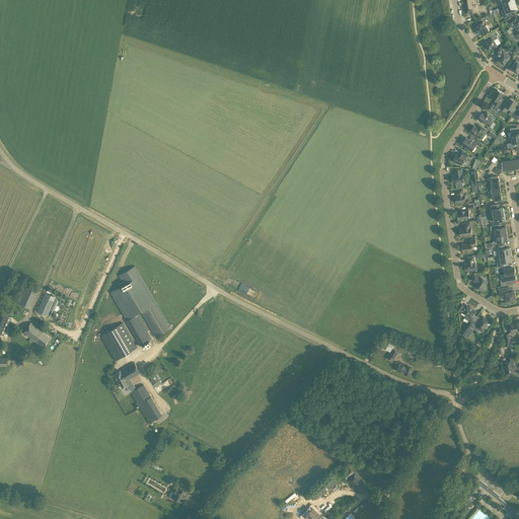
[(479,5),(477,0),(474,0),(467,1),(469,9),(468,9),(469,13),(473,13),(473,12),(485,10),(484,5),(479,5)]
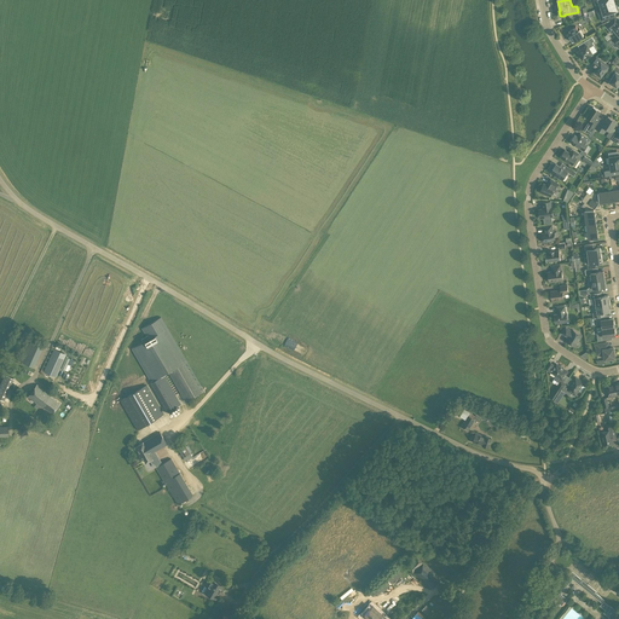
[(615,5),(614,3),(601,7),(602,12),(599,13),(601,21),(609,18),(608,13),(618,11),(617,10),(618,9),(617,5),(615,5)]
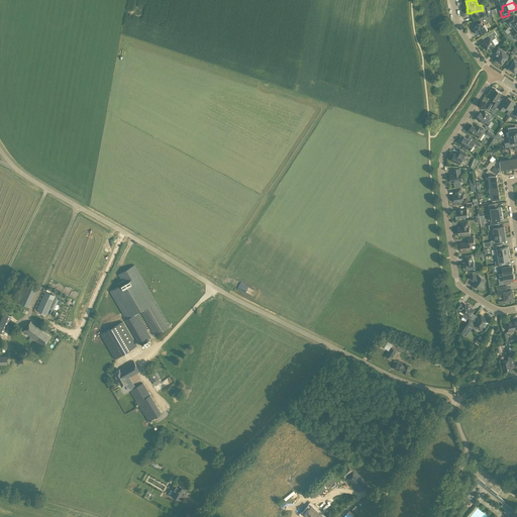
[(513,25),(515,28),(516,26),(516,18),(514,21),(511,18),(506,22),(511,27),(513,25)]
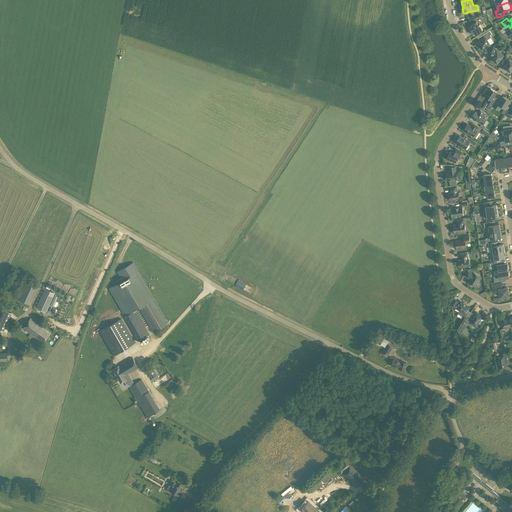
[(471,30),(474,35),(483,29),(480,24),(479,25),(476,21),(470,25),(473,28),(471,30)]
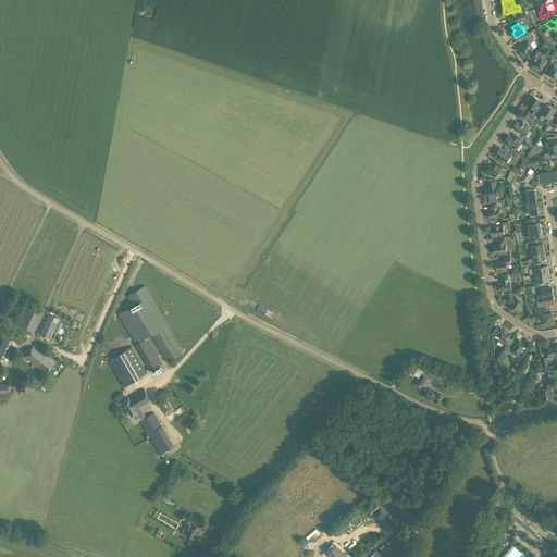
[(522,45),(520,46),(524,53),(536,46),(534,41),(534,40),(533,38),(535,37),(533,33),(525,37),(528,41),(522,45)]
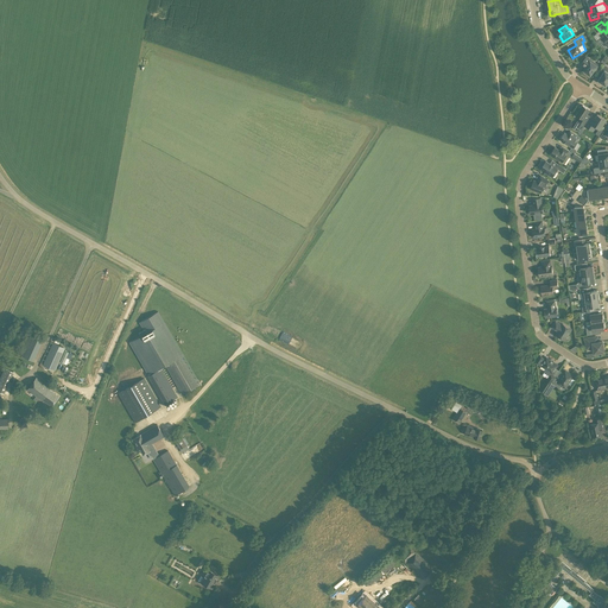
[(581,64),(586,67),(583,70),(590,75),(593,73),(594,73),(600,65),(587,56),(581,64)]
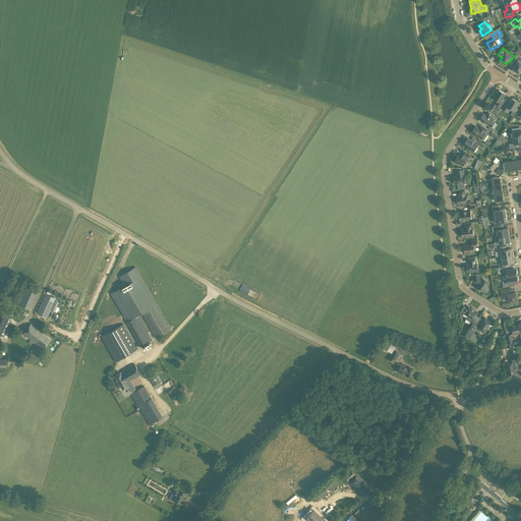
[(501,106),(504,101),(502,99),(505,94),(500,90),(498,92),(497,92),(497,94),(497,95),(494,98),(498,100),(496,103),(501,106)]
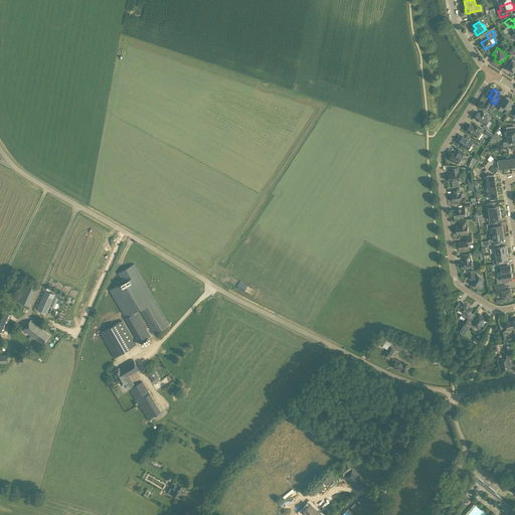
[(502,111),(505,107),(508,109),(513,102),(506,97),(504,100),(501,98),(495,107),(502,111)]
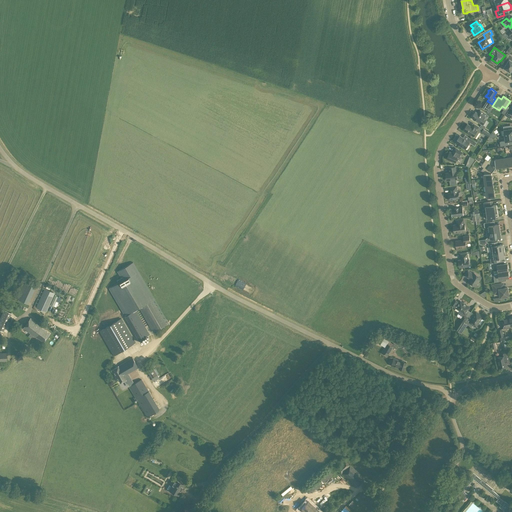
[(475,112),(472,117),(475,120),(475,121),(477,122),(478,122),(482,124),(480,126),(484,129),(486,126),(483,124),(486,119),(488,115),(480,110),(478,113),(475,112)]
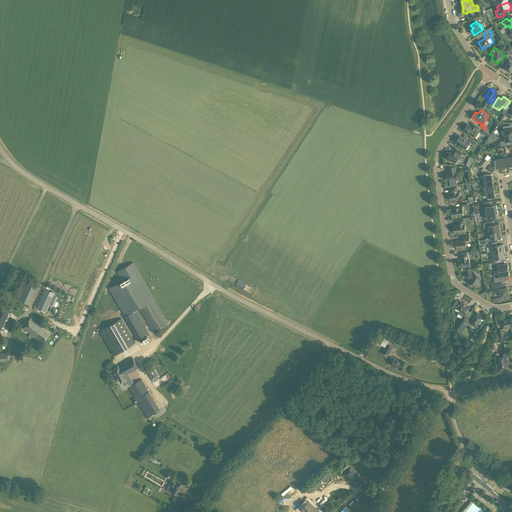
[(481,128),(474,124),(472,127),(467,124),(463,130),(477,139),(480,133),(479,132),(481,128)]
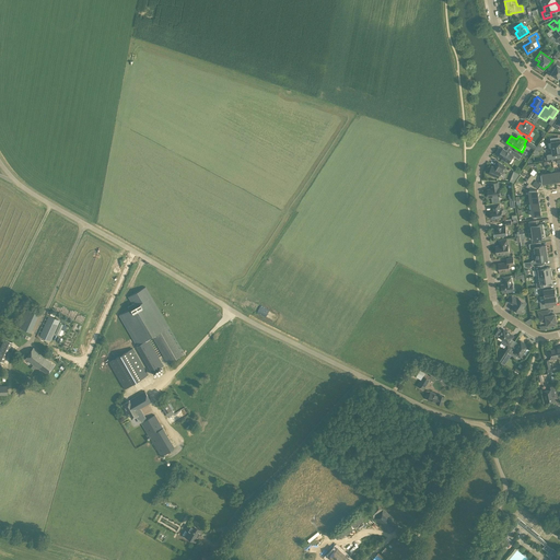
[(550,138),(552,148),(559,147),(559,140),(559,141),(558,140),(558,137),(550,138)]
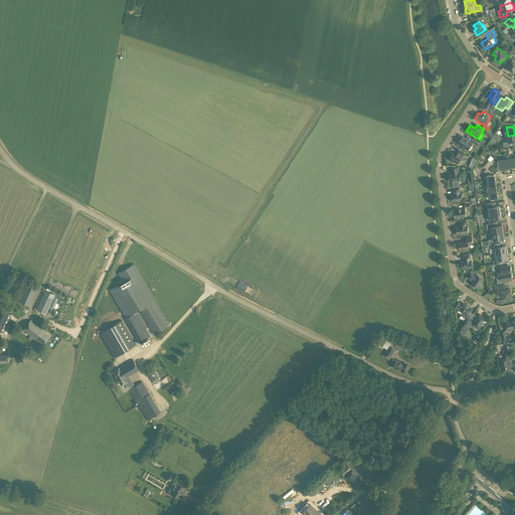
[(514,135),(508,136),(507,137),(508,141),(503,142),(504,147),(514,145),(514,142),(514,141),(514,135)]
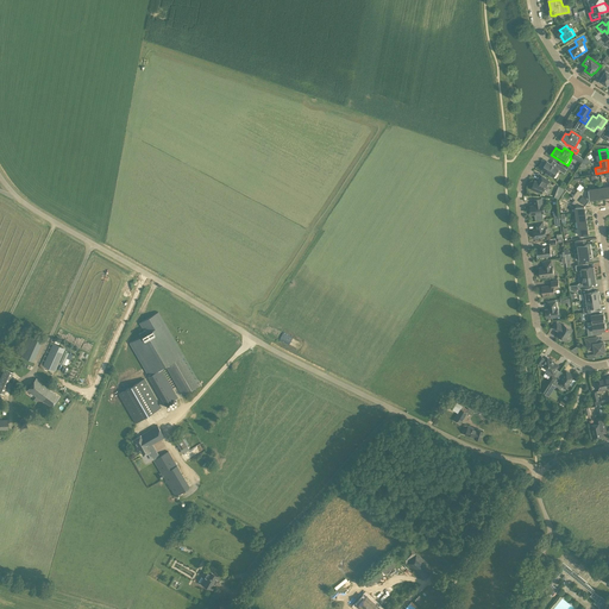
[(541,170),(553,177),(558,169),(565,174),(567,169),(558,163),(556,168),(547,162),(541,170)]
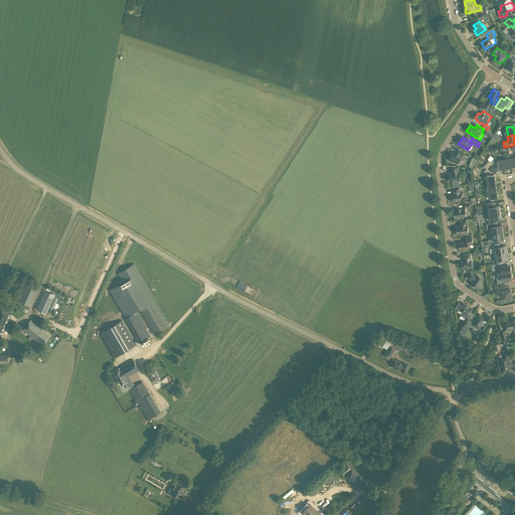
[(466,154),(458,149),(455,154),(453,153),(450,160),(458,163),(460,158),(463,159),(466,154)]
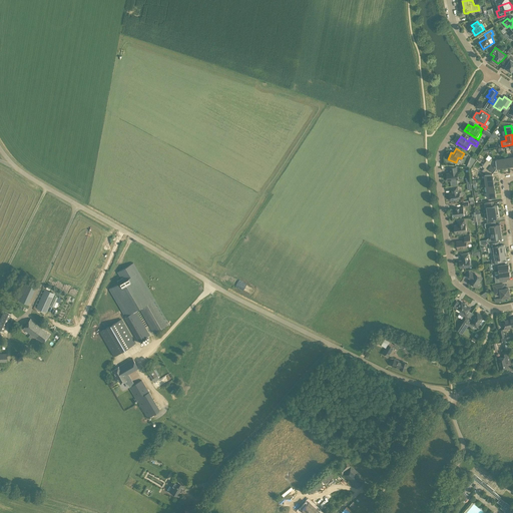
[(492,156),(492,157),(487,153),(486,156),(488,157),(484,162),(495,170),(496,168),(495,167),(496,165),(496,159),(494,160),(495,159),(492,156)]
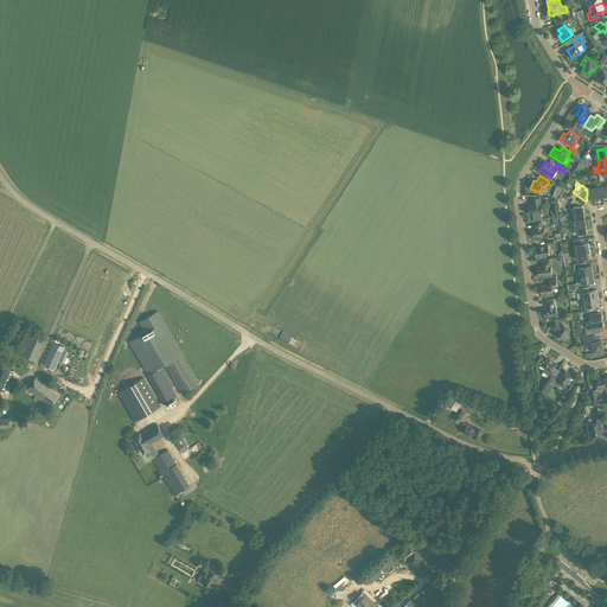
[(583,204),(586,202),(573,192),(570,197),(573,198),(570,202),(574,204),(574,206),(581,205),(582,203),(583,204)]
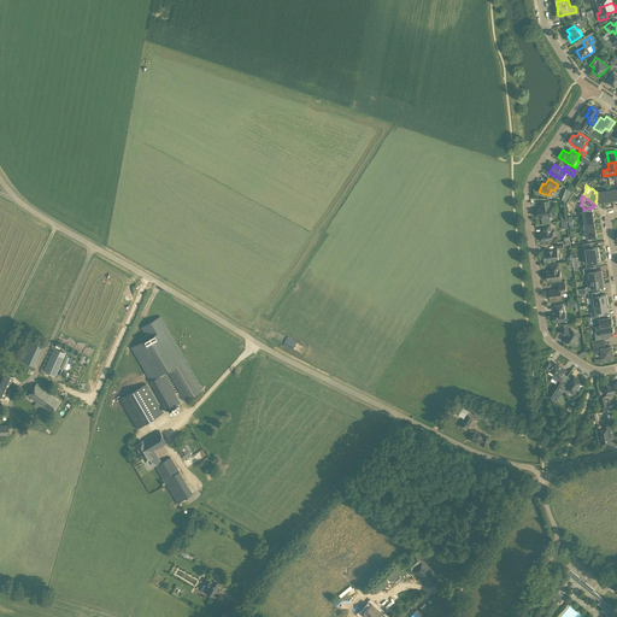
[(541,201),(542,207),(538,209),(539,217),(542,217),(542,223),(551,222),(550,216),(552,216),(550,206),(548,200),(541,201)]
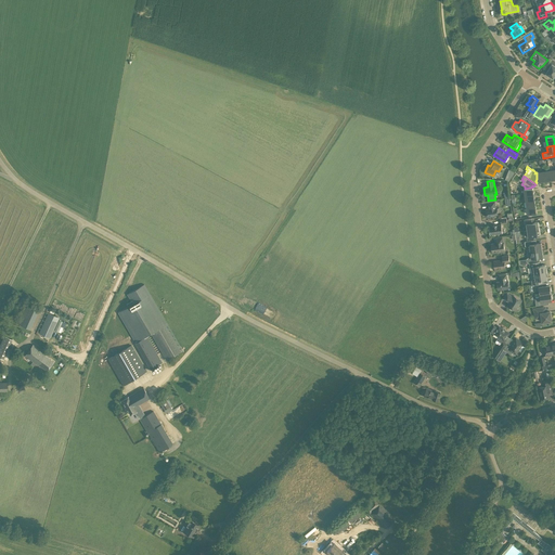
[(498,215),(497,208),(495,208),(495,202),(488,203),(489,209),(486,209),(487,217),(498,215)]
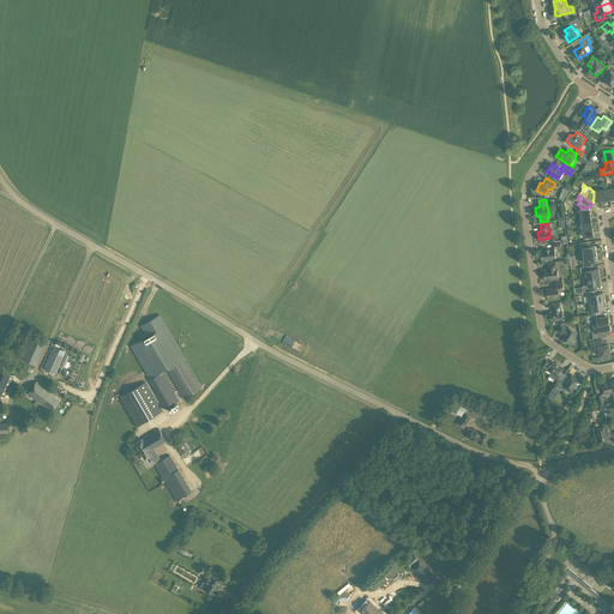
[(583,248),(583,254),(596,253),(595,246),(589,246),(589,242),(590,241),(581,242),(581,248),(583,248)]
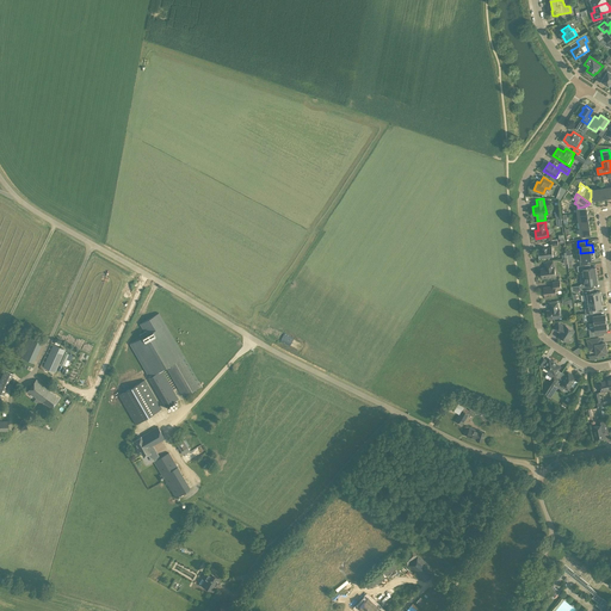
[(538,250),(539,259),(554,257),(551,247),(538,250)]
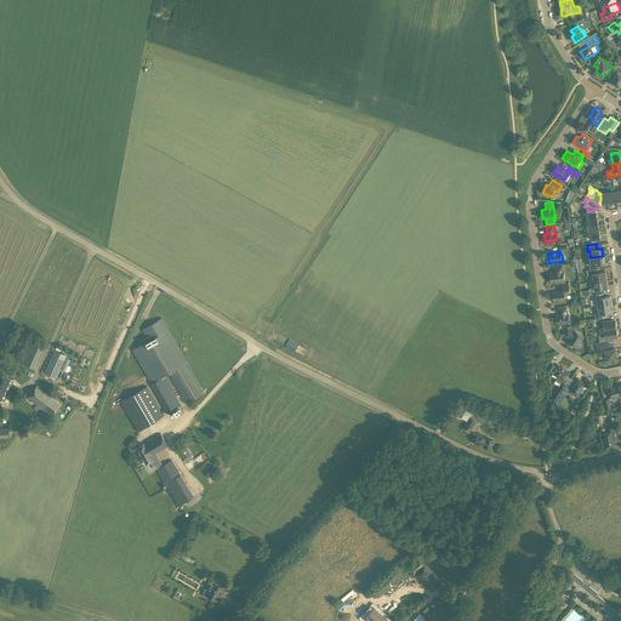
[(604,262),(603,256),(590,257),(591,265),(590,265),(590,268),(599,267),(598,267),(598,263),(604,262)]
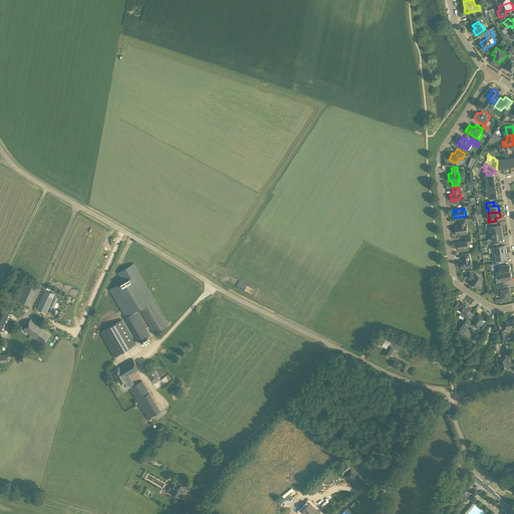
[(468,233),(466,224),(465,220),(458,221),(458,225),(455,226),(456,234),(468,233)]
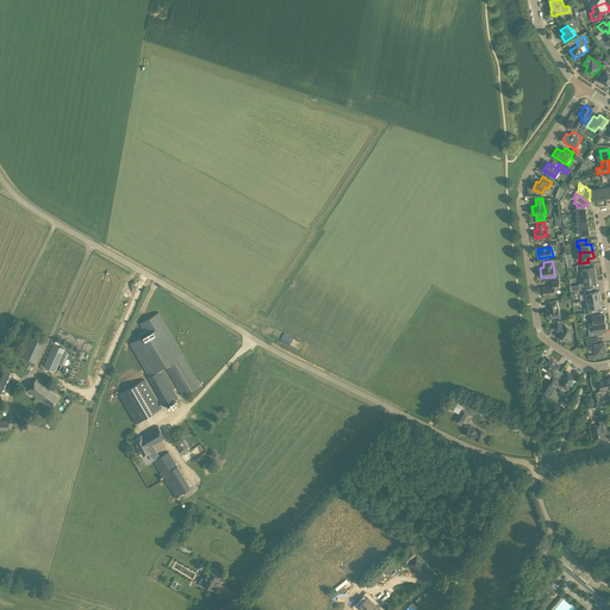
[(583,271),(583,277),(596,275),(595,267),(586,268),(585,265),(577,266),(577,271),(583,271)]
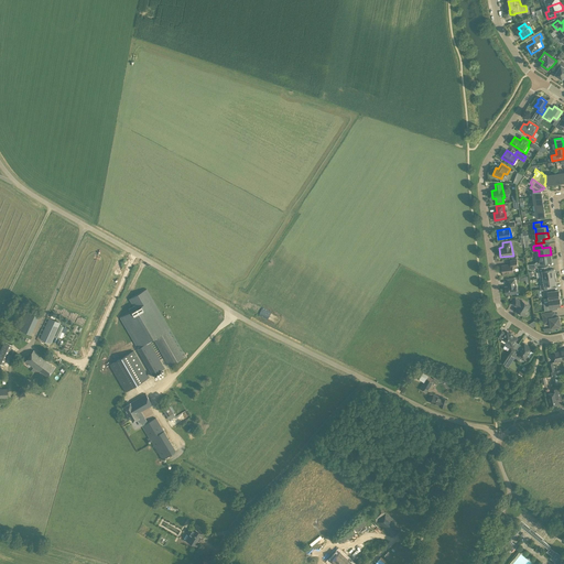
[(552,261),(551,255),(539,256),(537,256),(537,262),(535,262),(537,268),(544,267),(544,262),(552,261)]
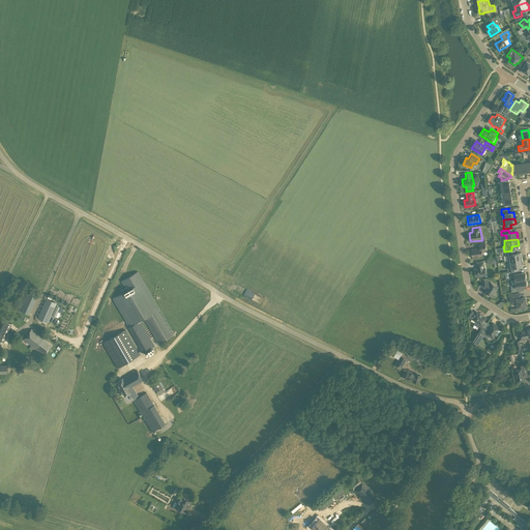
[(482,252),(483,251),(487,251),(486,243),(479,244),(479,248),(471,249),(472,258),(482,256),(482,252)]
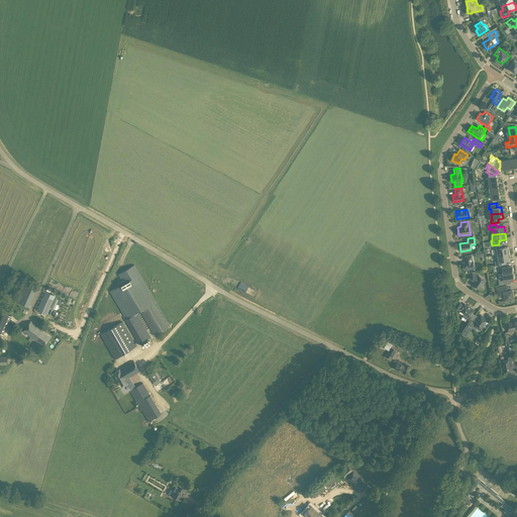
[(497,248),(498,254),(510,252),(509,249),(508,246),(503,247),(503,243),(493,245),(494,248),(497,248)]
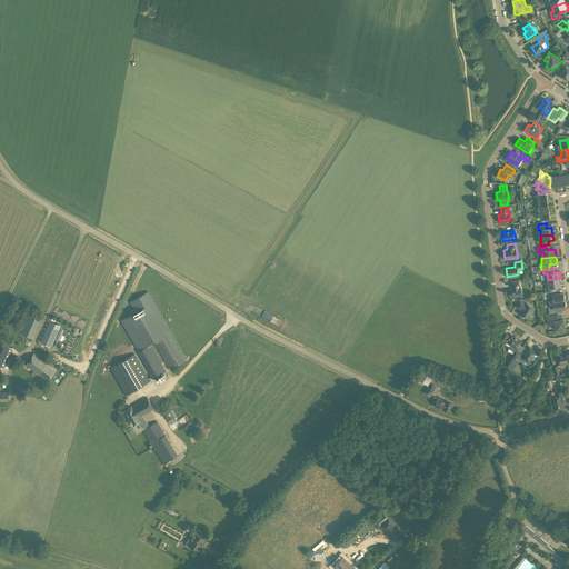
[(561,282),(561,278),(548,280),(549,287),(546,288),(546,291),(556,290),(556,287),(561,286),(561,282)]
